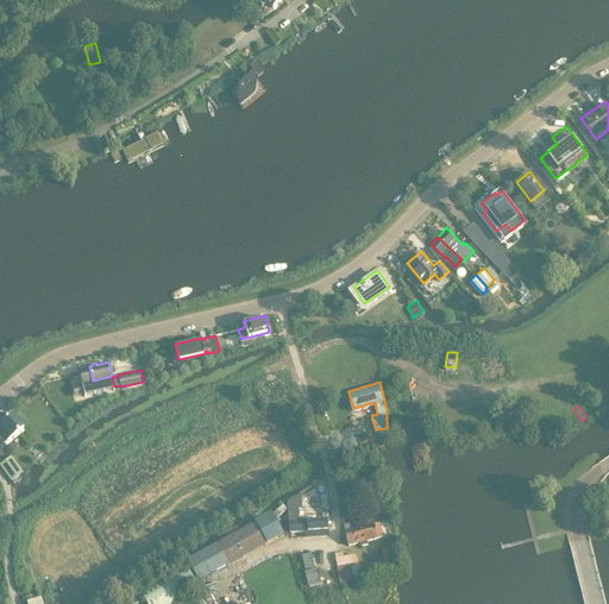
[(387,409),(387,426),(396,426),(396,421),(403,421),(403,419),(403,414),(396,414),(396,409),(387,409)]
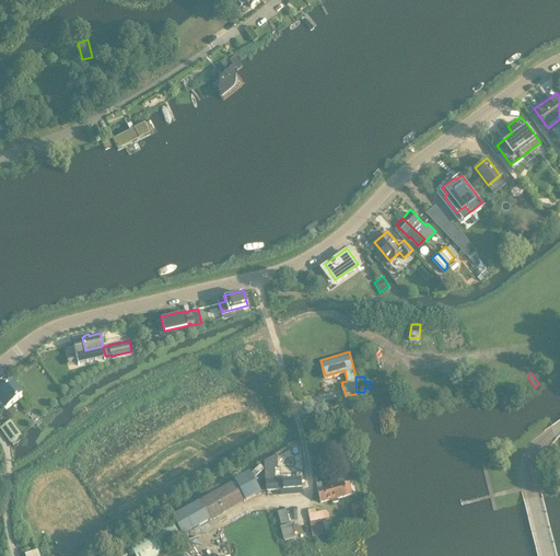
[(11,379),(0,387),(0,386),(0,400),(4,405),(22,392),(11,379)]
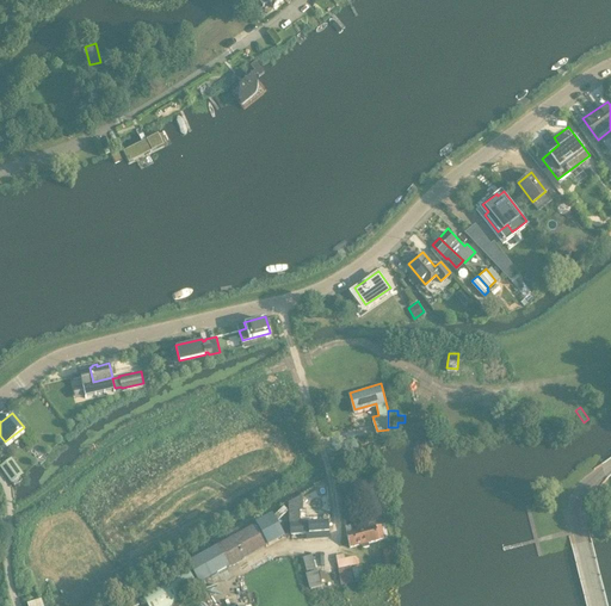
[(573,422),(572,414),(550,420),(553,428),(573,422)]
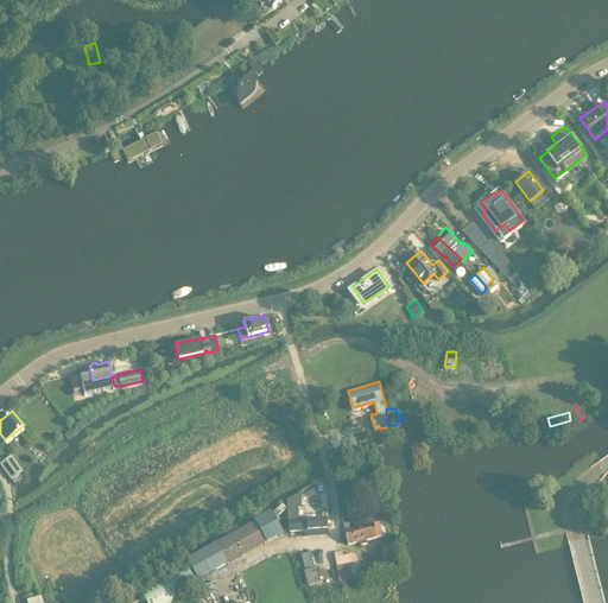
[(412,430),(412,418),(403,418),(403,420),(403,430),(412,430)]
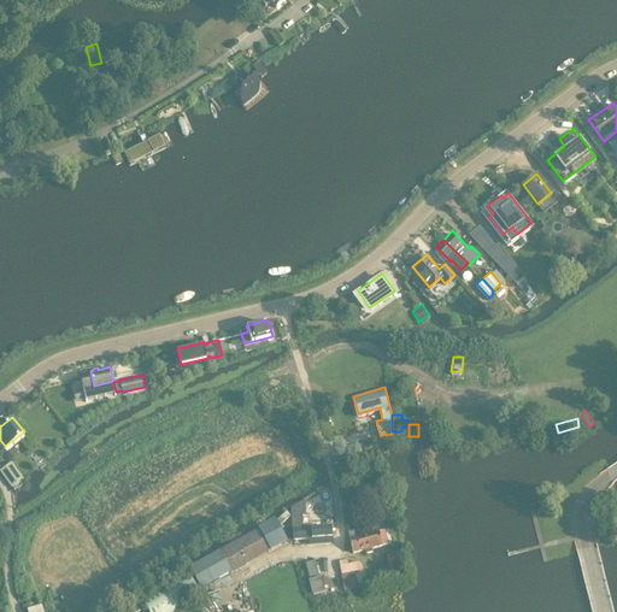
[(22,476),(10,460),(0,468),(12,484),(22,476)]
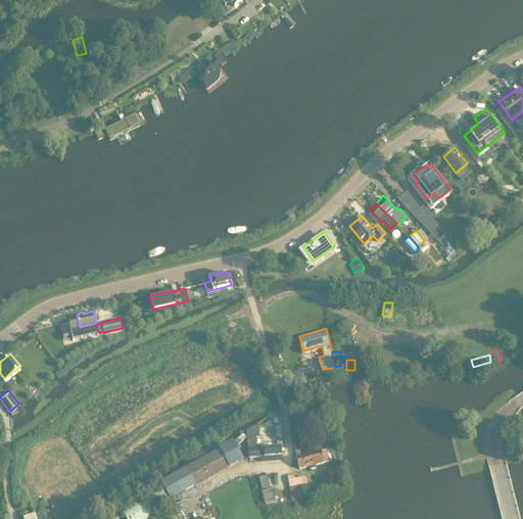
[(281,458),(280,444),(255,445),(255,435),(258,435),(258,422),(246,428),(247,434),(248,434),(249,455),(263,455),(263,459),(281,458)]
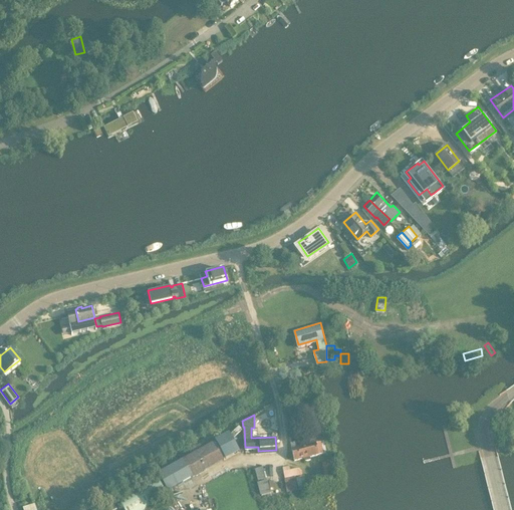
[(192,474),(224,456),(216,440),(203,447),(200,442),(191,447),(194,452),(183,459),(192,474)]
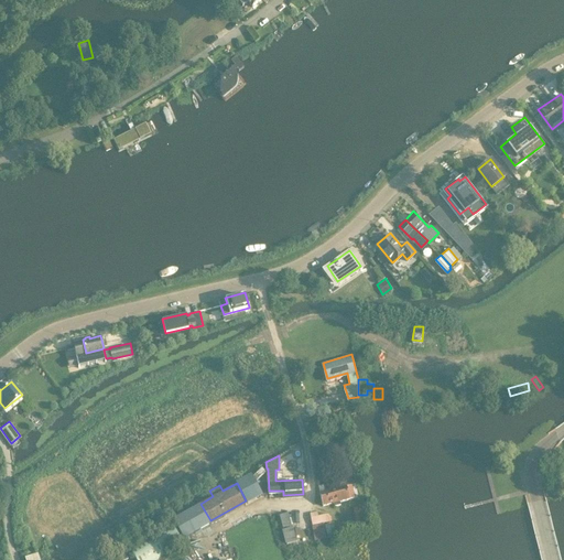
[(323,484),(318,484),(323,503),(334,501),(335,504),(340,503),(339,499),(354,496),(350,483),(324,488),(323,484)]
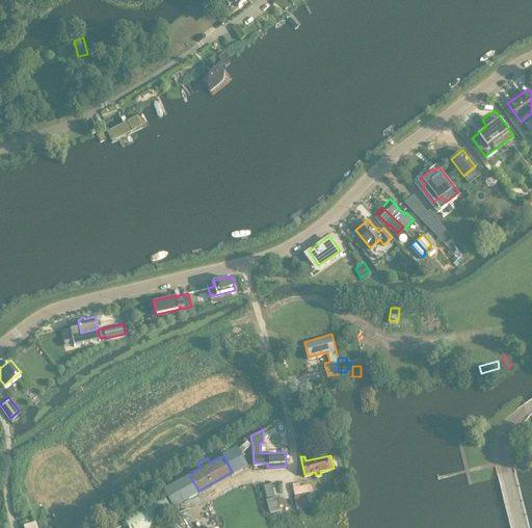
[(189,475),(164,489),(174,504),(198,491),(189,475)]
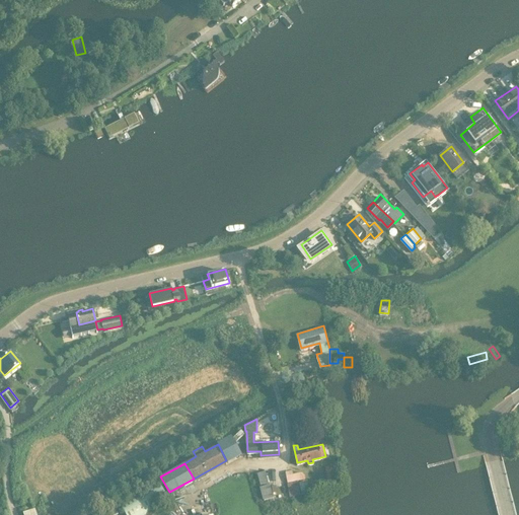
[(325,473),(328,487),(338,485),(334,464),(327,465),(327,466),(325,472),(325,473)]
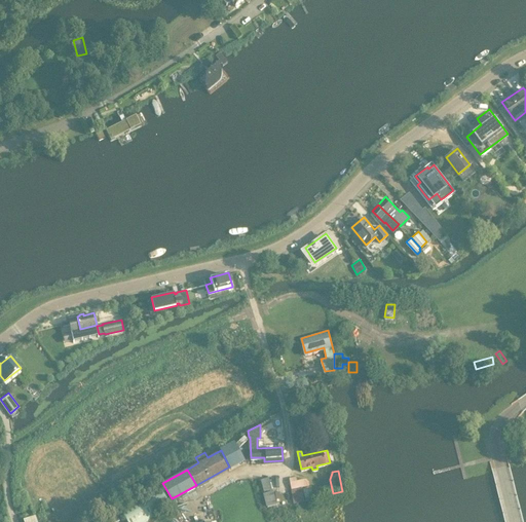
[(291,486),(307,483),(307,481),(304,481),(303,478),(296,479),(295,475),(289,476),(291,486)]
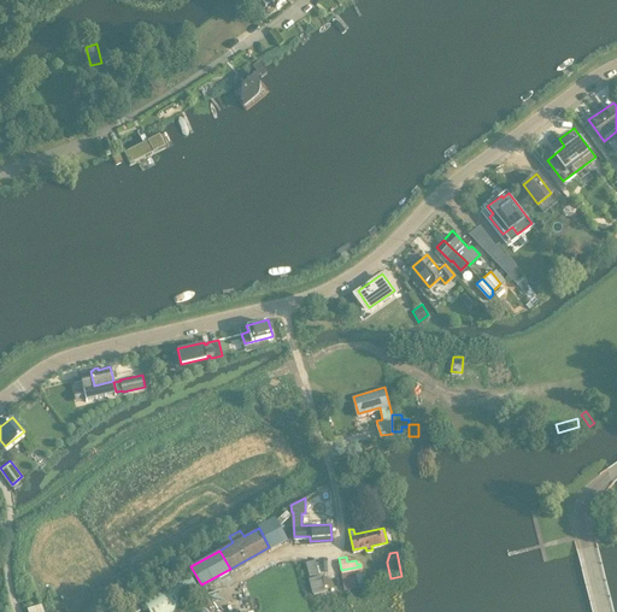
[(306,560),(310,575),(318,572),(315,558),(306,560)]
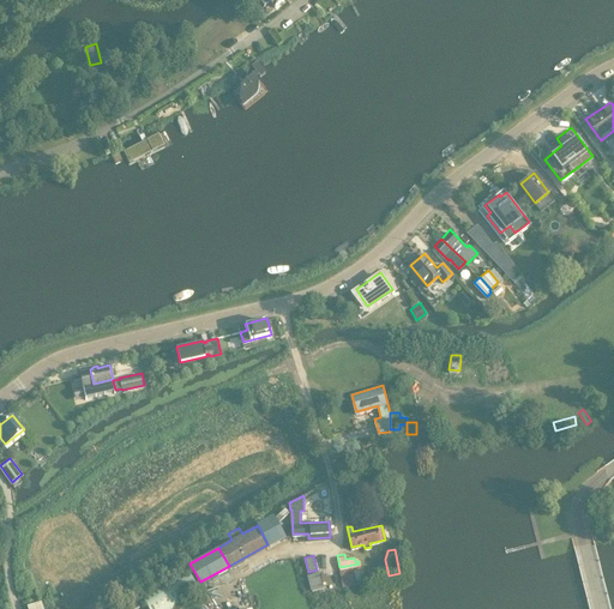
[(149,608),(163,608),(199,588),(185,565),(139,594),(149,608)]
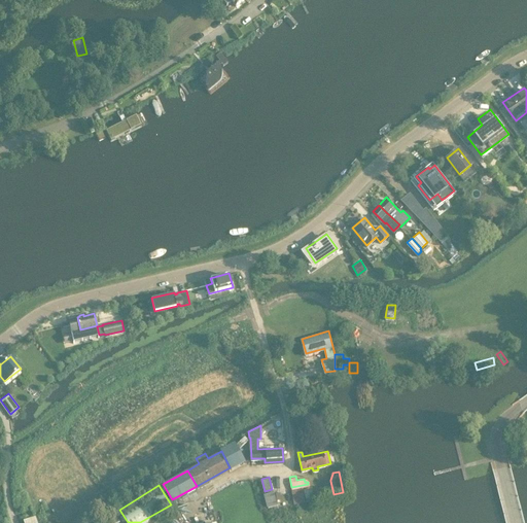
[(306,499),(313,498),(311,486),(303,487),(306,499)]
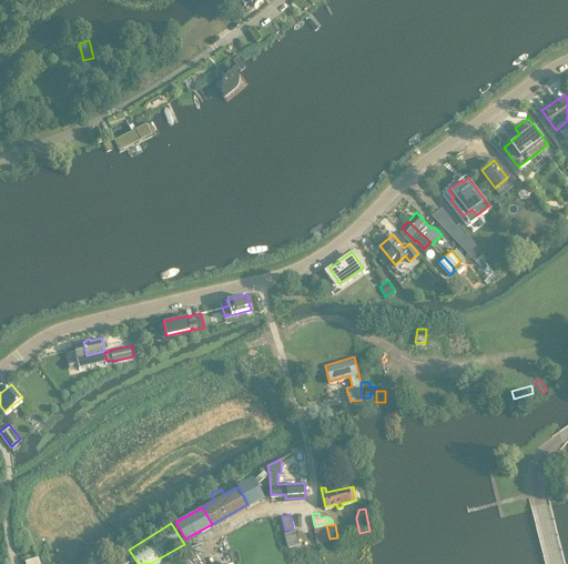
[(314,527),(316,541),(327,540),(325,525),(314,527)]
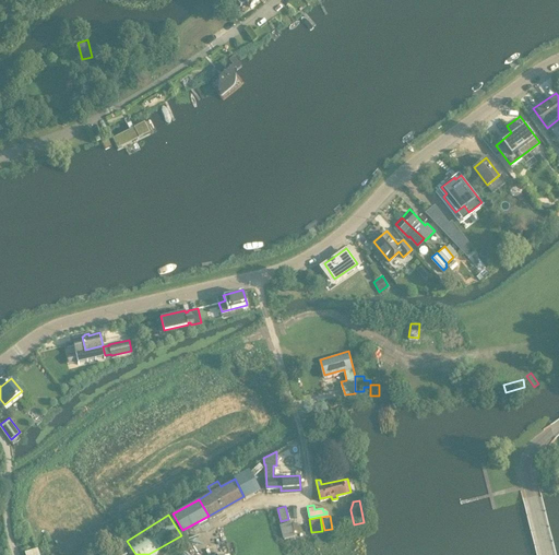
[(281,522),(284,536),(294,534),(290,520),(281,522)]
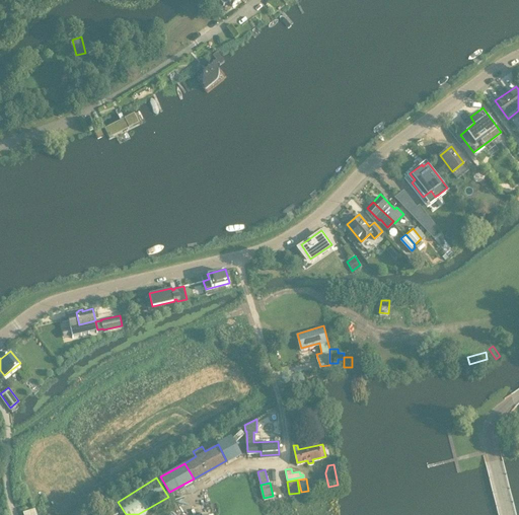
[(112,501),(100,508),(101,510),(93,514),(112,514),(118,512),(112,501)]
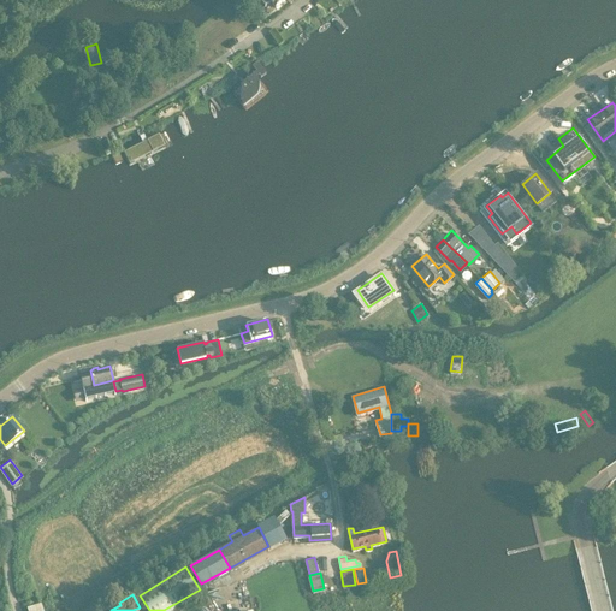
[(29,605),(30,610),(46,610),(42,600),(29,605)]
